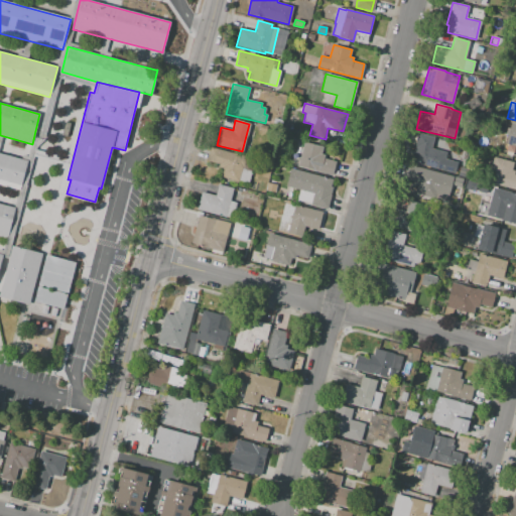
[(510,123),(515,124),(515,146),(505,144),(510,123)]
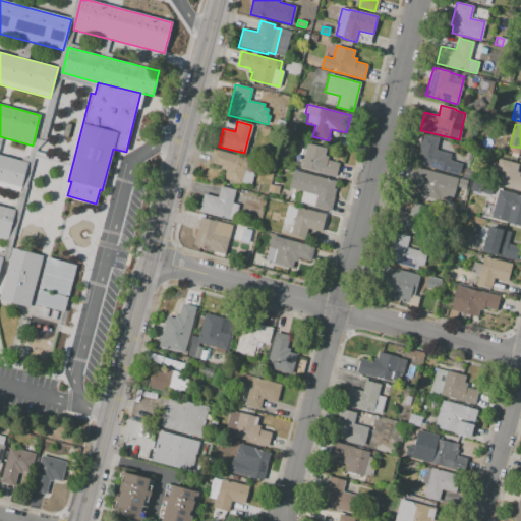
[(422,134),(418,149),(422,150),(418,165),(447,172),(452,154),(435,150),(438,138),(422,134)]
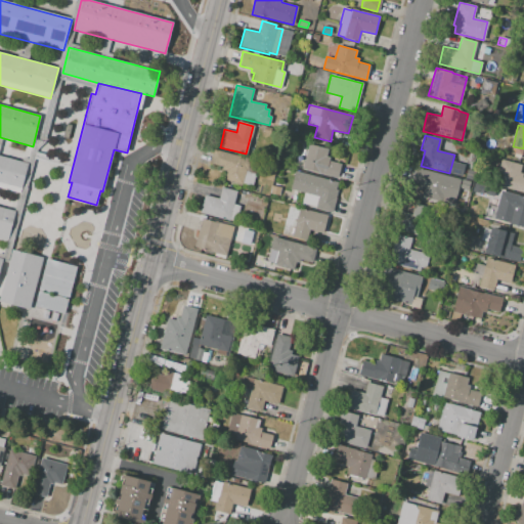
[(308,144),(302,169),(338,178),(341,164),(329,161),(330,158),(325,157),(328,149),(308,144)]
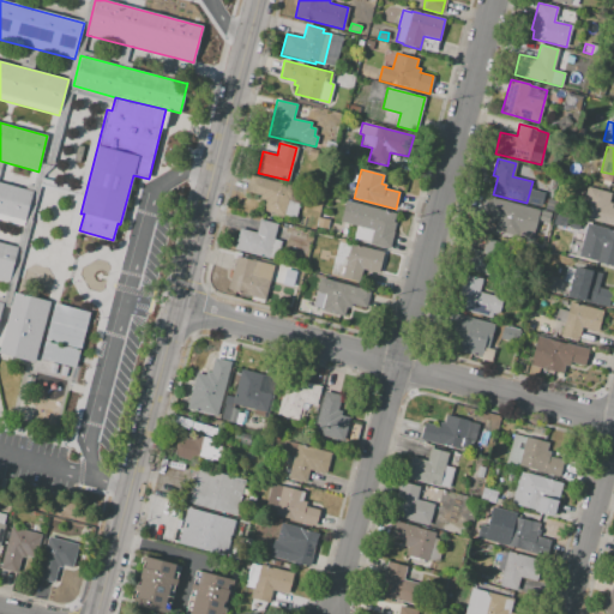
[(254,176),(304,190),(295,218),(284,215),(283,216),(260,210),(263,200),(259,199),(260,196),(251,193),(254,176)]
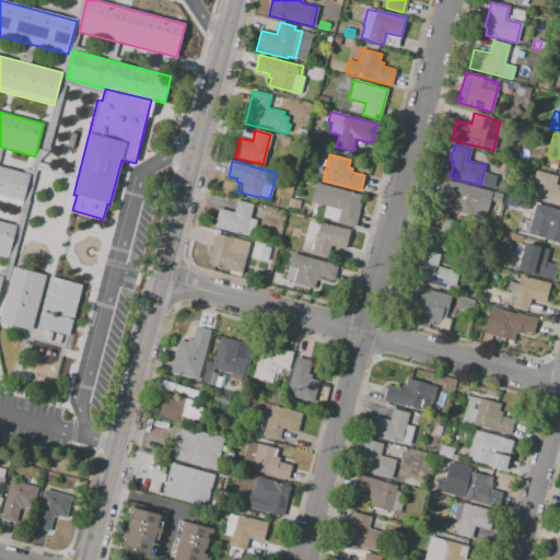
[(0,166),(30,174),(21,207),(0,201),(0,166)]
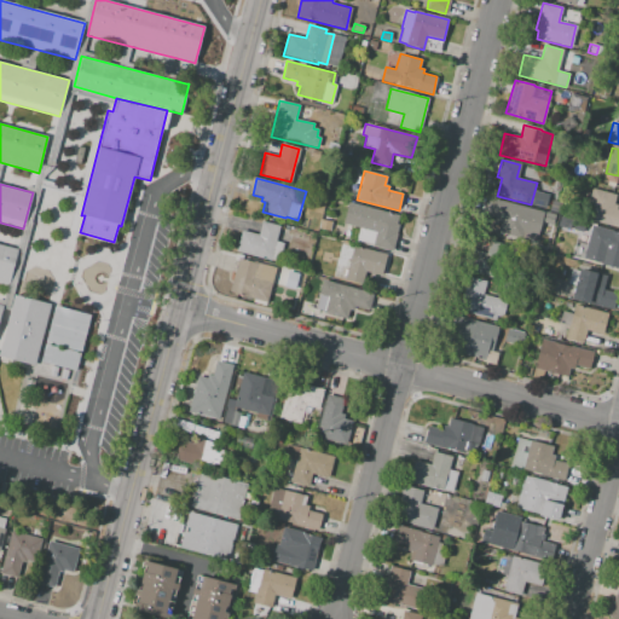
[(591,189),(617,195),(614,204),(618,206),(617,209),(618,209),(618,227),(593,220),(595,209),(586,207),(591,189)]
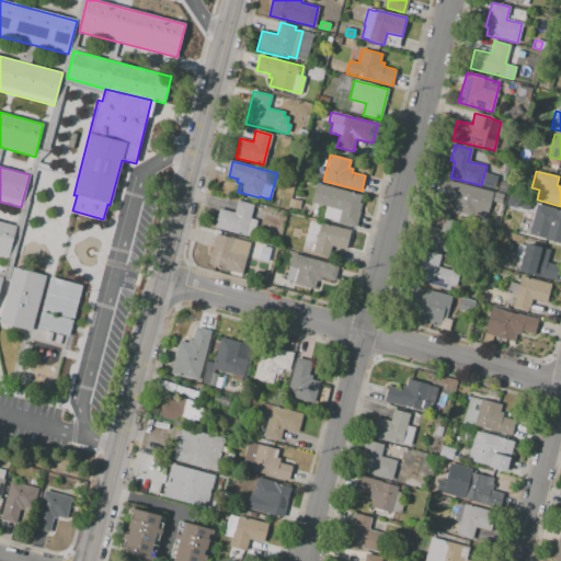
[(445,180),(493,193),(485,222),(450,213),(453,202),(449,202),(450,198),(441,195),(445,180)]
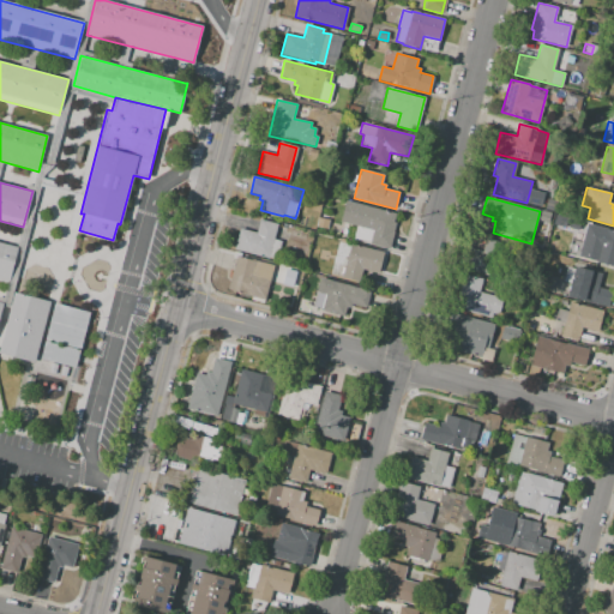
[(545,209),(547,199),(555,200),(553,211),(545,209)]
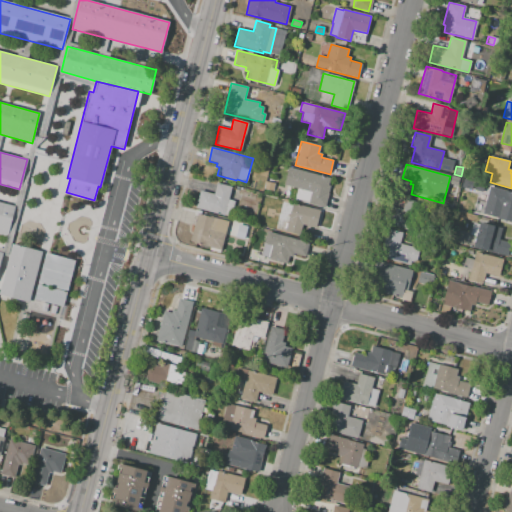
[(288,167),(330,178),(328,185),(329,186),(324,207),(307,203),(310,192),(284,184),(288,167)]
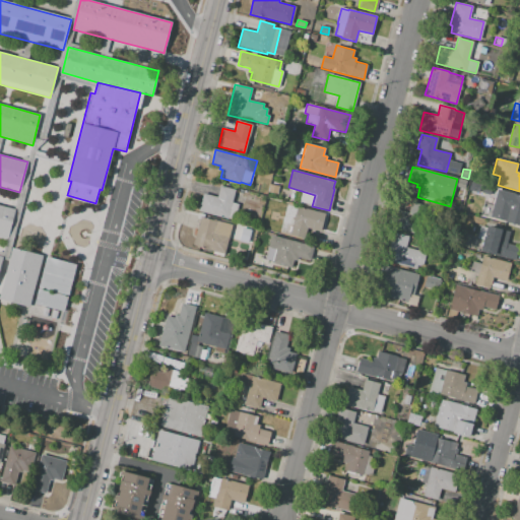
[(202,194),(198,212),(228,219),(228,218),(234,219),(238,204),(232,202),(235,189),(219,186),(217,197),(202,194)]
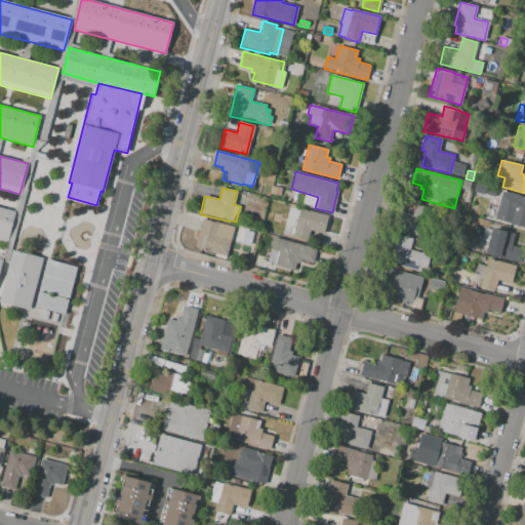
[(502,191),(524,197),(524,228),(494,219),(502,191)]
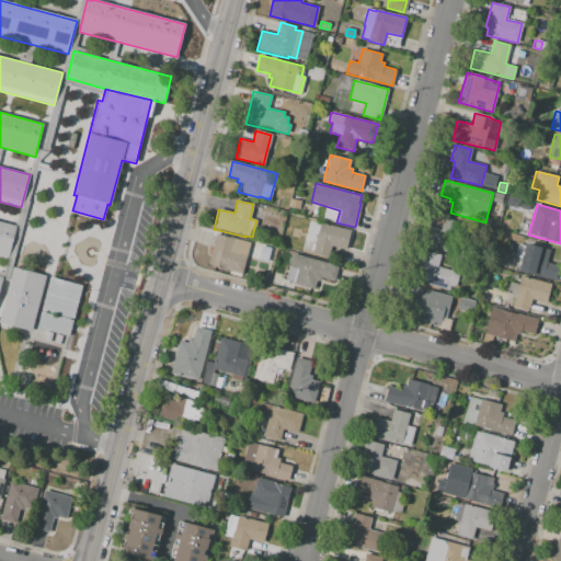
[(427,226),(423,245),(454,253),(461,222),(444,218),(441,229),(427,226)]
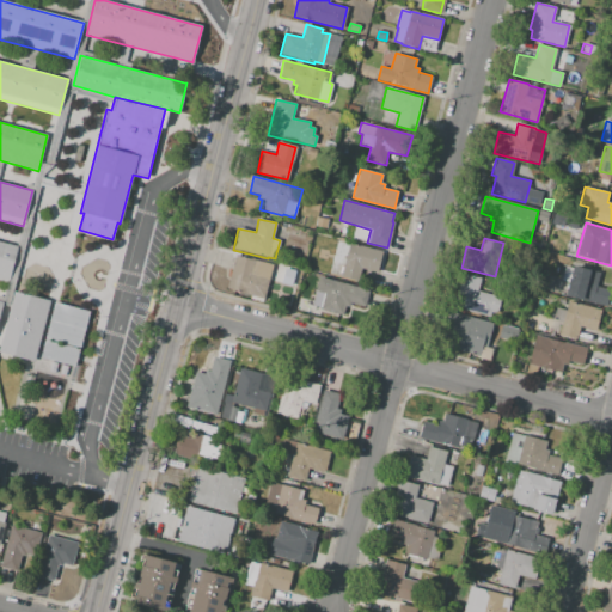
[(0,243),(18,248),(8,282),(0,280),(0,243)]
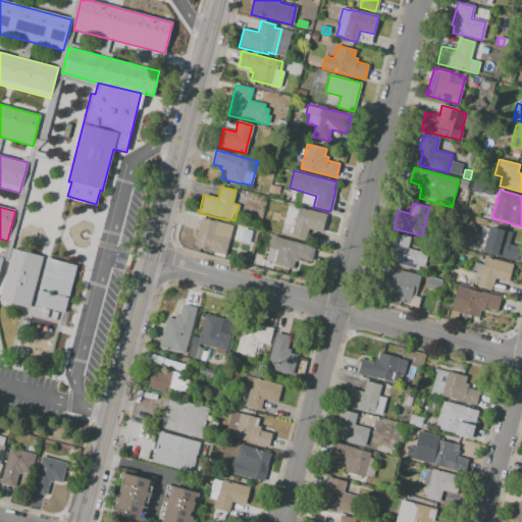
[(298,207),(290,237),(303,241),(307,228),(321,232),(326,214),(298,207)]
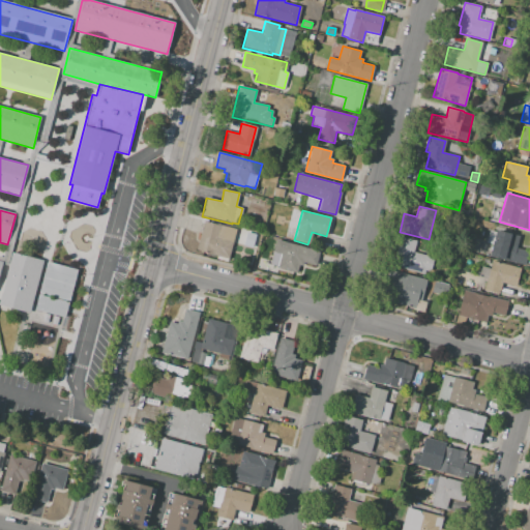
[(204,221),(236,229),(228,258),(197,249),(204,221)]
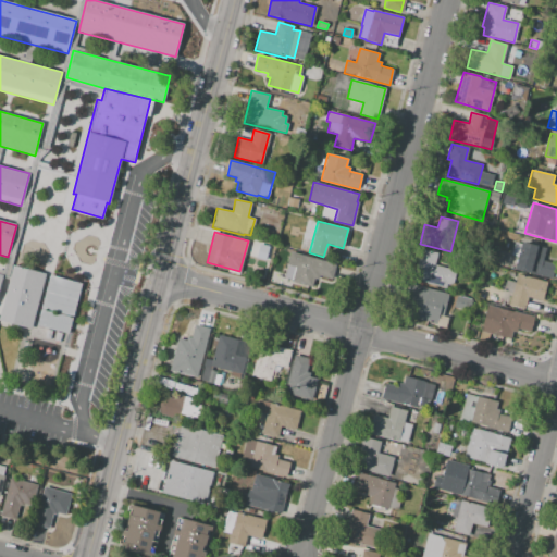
[(520,242),(545,248),(543,260),(555,263),(552,279),(514,269),(520,242)]
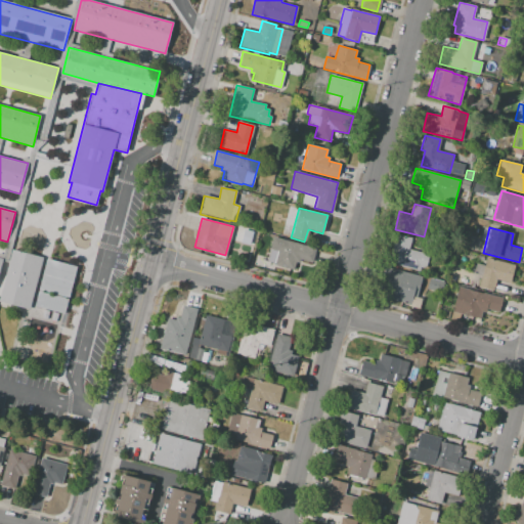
[(249,246),(241,244),(245,229),(253,231),(249,246)]
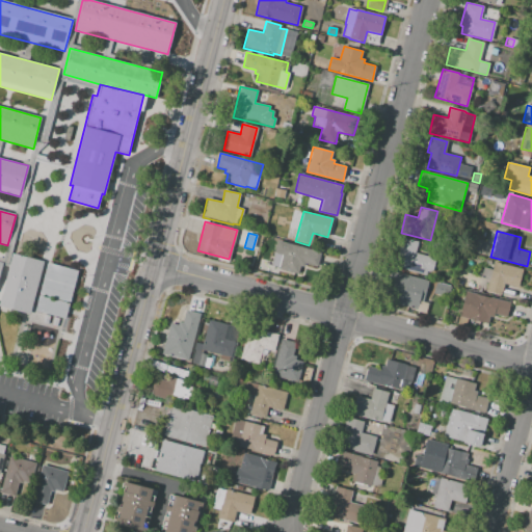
[(401,238),(418,242),(415,253),(435,258),(431,273),(426,271),(425,275),(394,267),(401,238)]
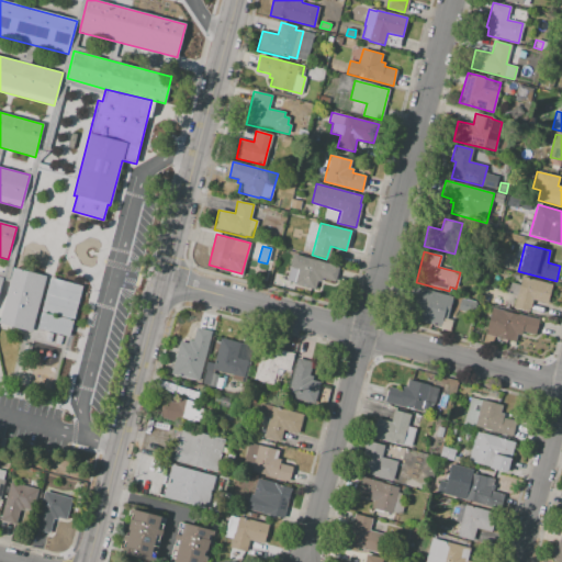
[(301,256),(293,284),(313,289),(315,281),(321,282),(322,278),(334,281),(338,266),(301,256)]
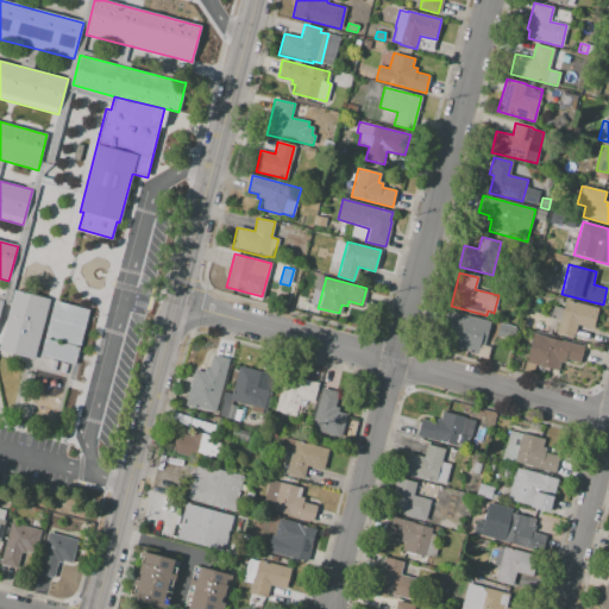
[(0,340),(14,290),(50,300),(33,359),(0,350),(0,340)]
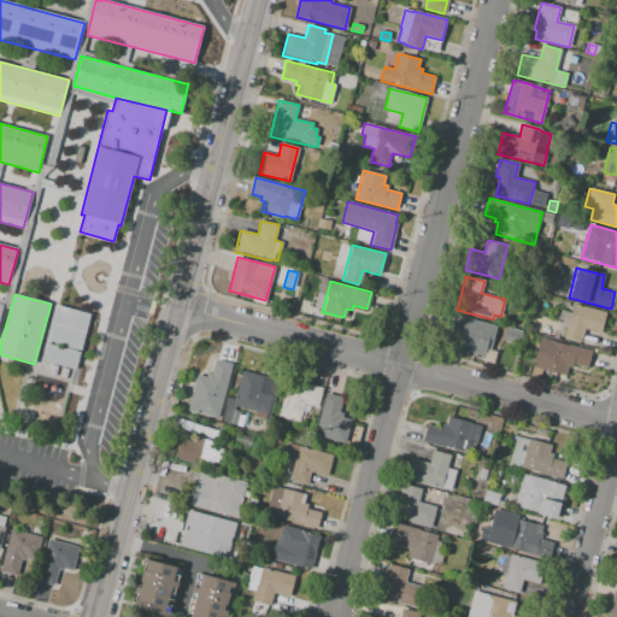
[(573,304),(605,312),(600,334),(585,329),(581,342),(563,338),(573,304)]
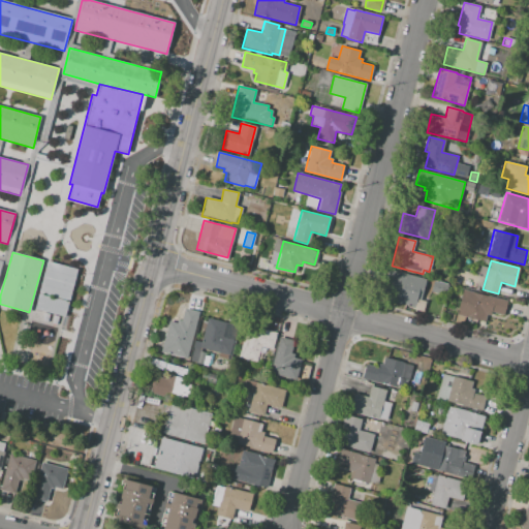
[(47,261),(53,262),(76,270),(64,316),(62,316),(34,309),(47,261)]
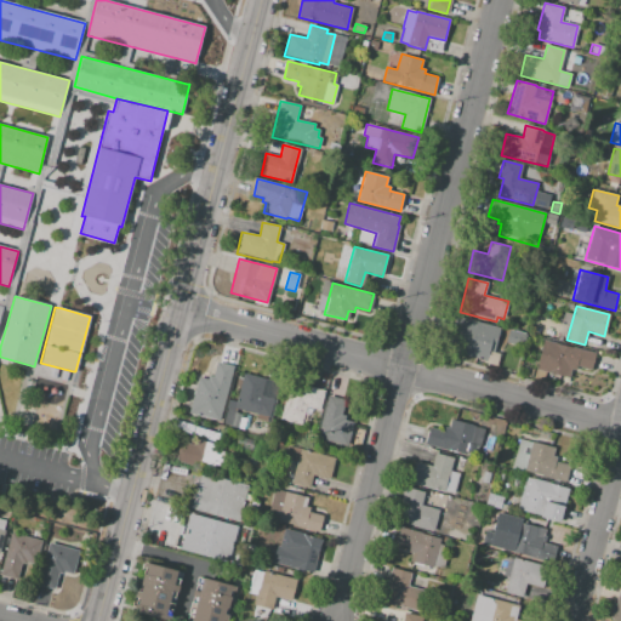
[(456,317),(500,328),(496,340),(493,339),(489,352),(500,354),(496,368),(485,365),(486,359),(448,349),(456,317)]
